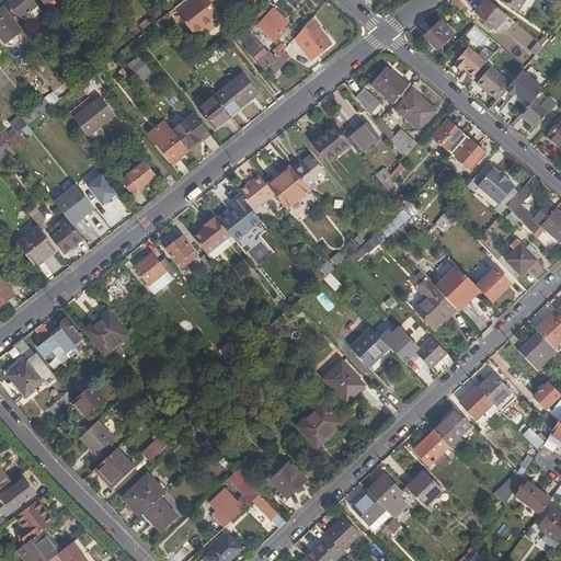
[(31,0),(9,0),(8,1),(26,24),(42,12),(31,0)]
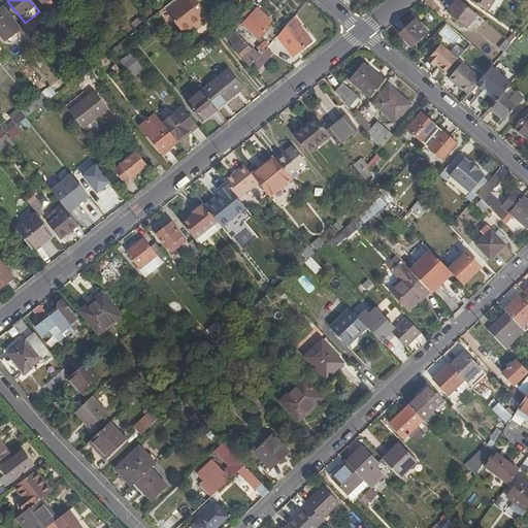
[(183,33),(207,12),(197,0),(186,0),(168,14),(183,33)]
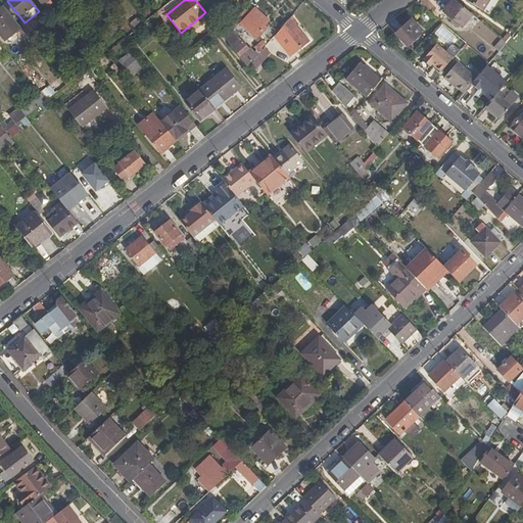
[(462,28),(473,15),(455,0),(444,12),(462,28)]
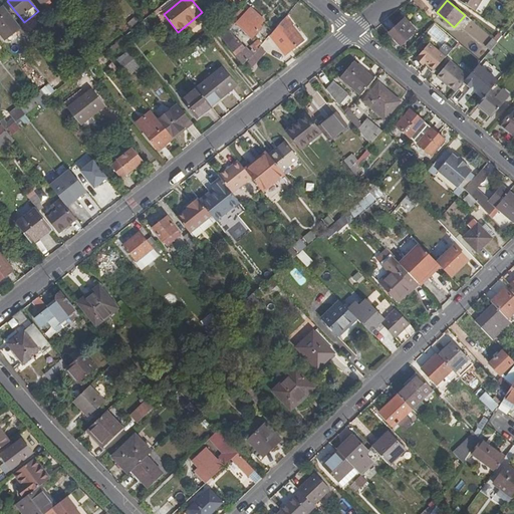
[(458,0),(476,11),(482,0),(458,0)]
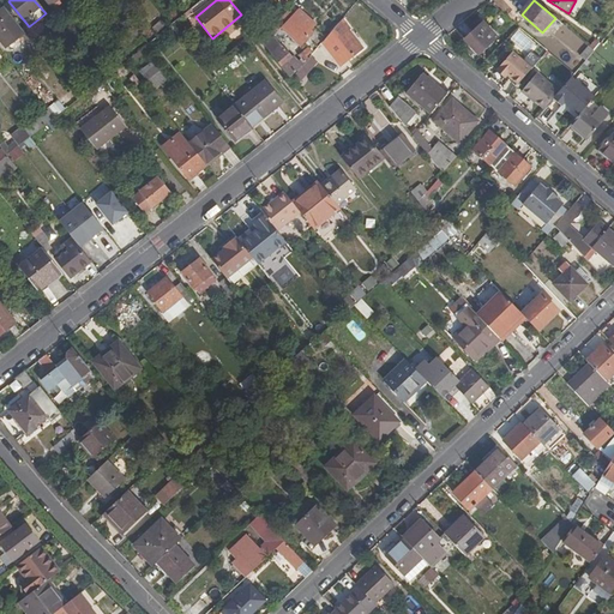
[(2,7),(0,10),(0,40),(6,47),(23,34),(2,7)]
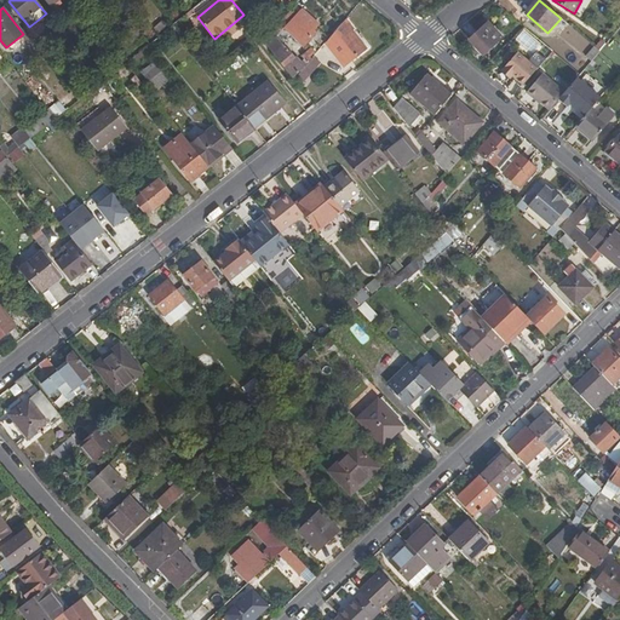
[(298,17),(286,29),(304,46),(308,42),(304,39),(313,30),(298,17)]
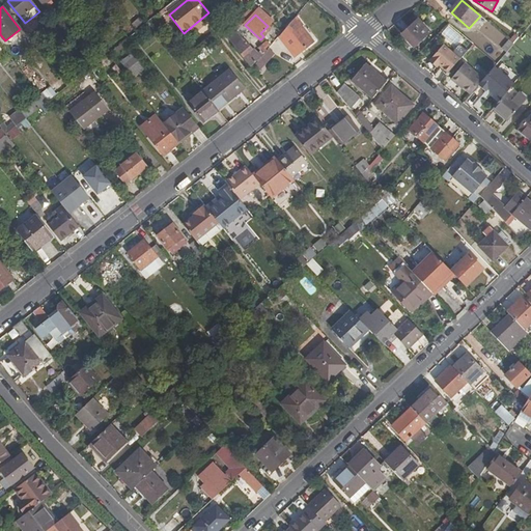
[(304,26),(296,18),(280,36),(295,55),(312,43),(301,28),(304,26)]
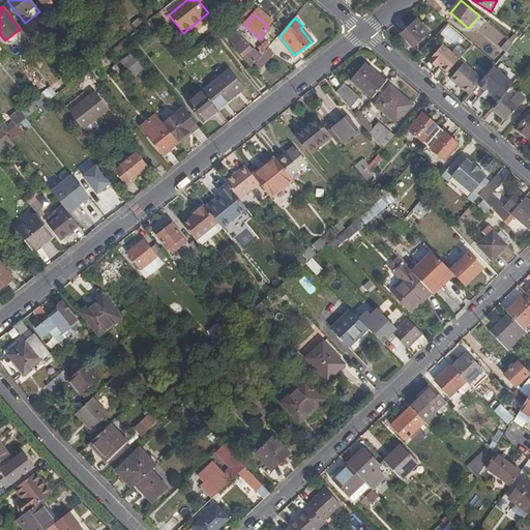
[(418,20),(402,35),(413,47),(430,32),(418,20)]
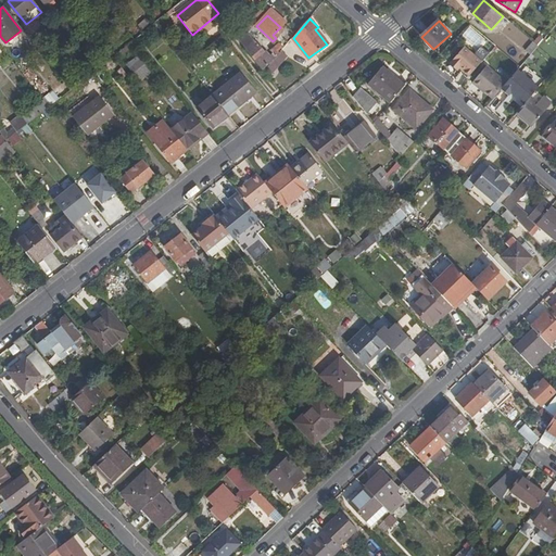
[(150,27),(160,39),(165,35),(155,23),(150,27)]
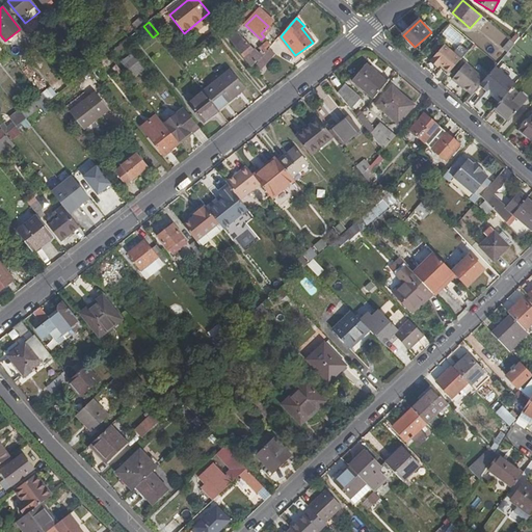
[(441,34),(456,47),(463,37),(448,25),(441,34)]
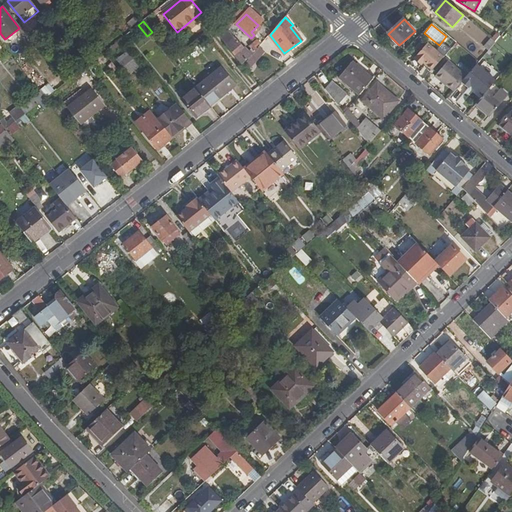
[(115,42),(122,37),(118,32),(111,38),(115,42)]
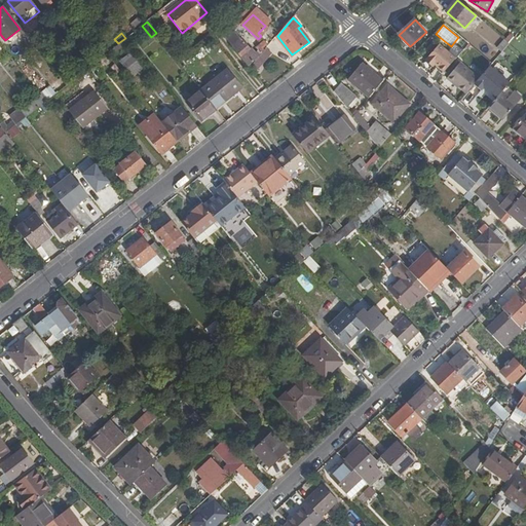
[(248,51),(250,49),(234,33),(228,39),(241,57),(250,67),(256,60),(248,51)]
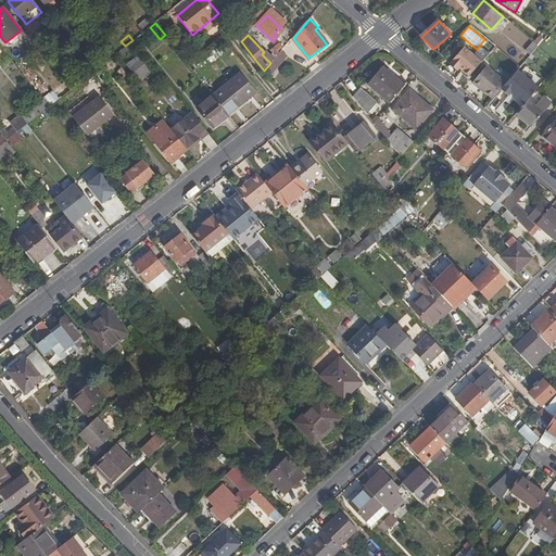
[(540,36),(533,42),(538,46),(544,39),(540,36)]
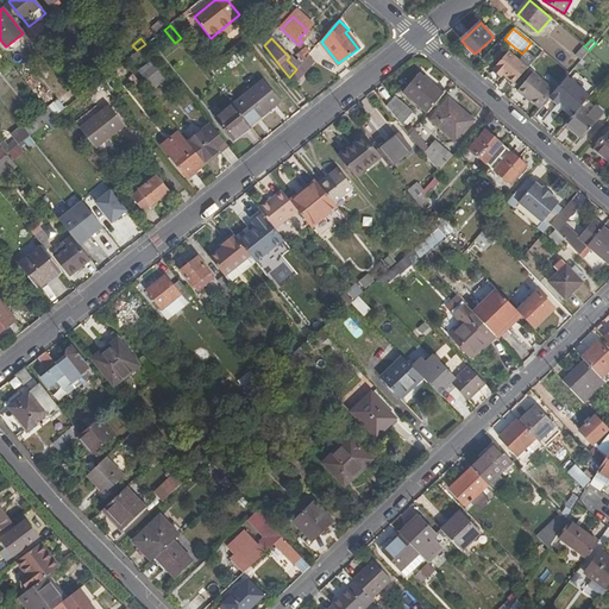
[(119,54),(126,48),(121,41),(113,46),(119,54)]
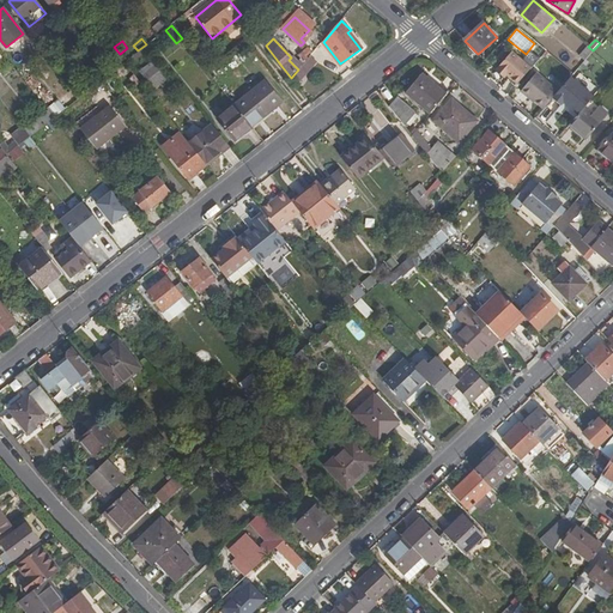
[(145,59),(153,52),(147,44),(132,56),(135,62),(144,56),(145,59)]
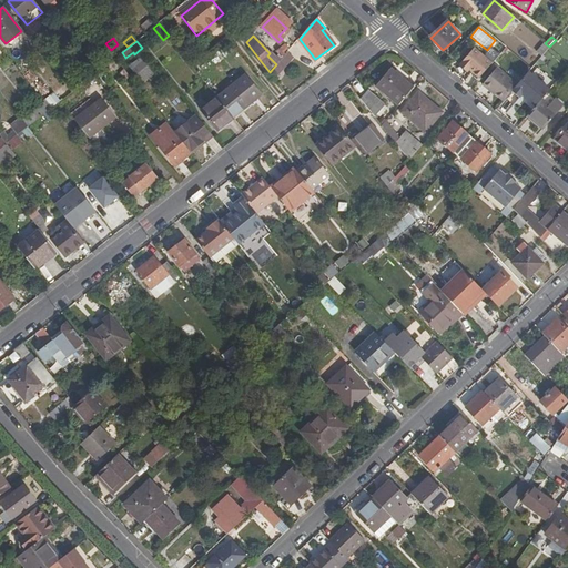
[(536,52),(541,57),(549,47),(545,43),(536,52)]
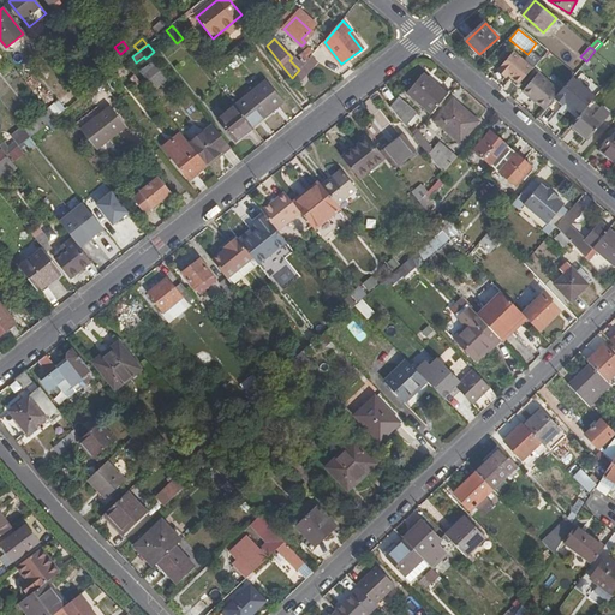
[(302,60),(305,64),(311,57),(314,54),(308,48),(298,57),(302,60)]
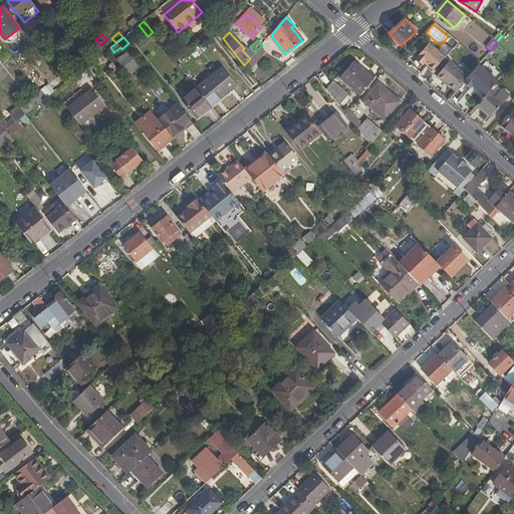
[(426,62),(435,70),(446,57),(430,43),(417,57),(424,64),(426,62)]
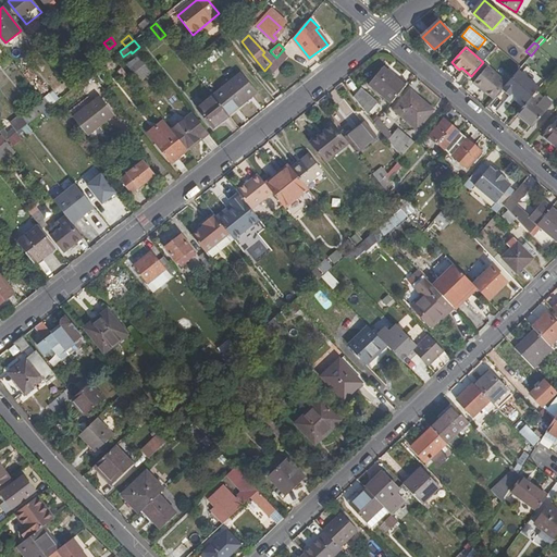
[(264,71),(270,77),(286,57),(282,51),(276,58),(273,62),(271,63),(264,71)]
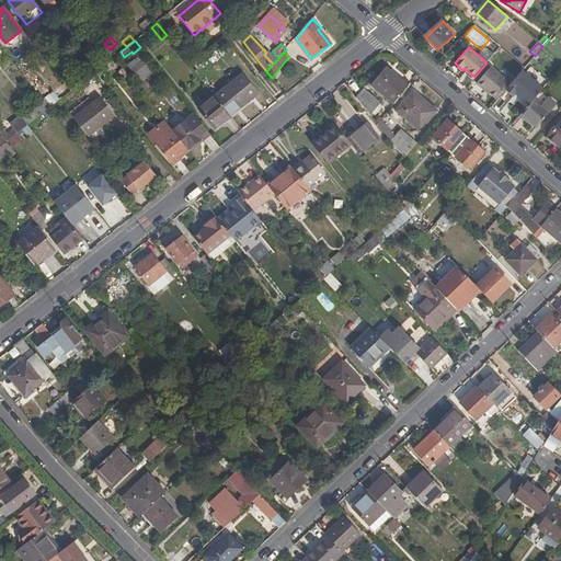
[(264,55),(273,64),(275,63),(278,58),(275,55),(272,58),(266,53),(264,55)]
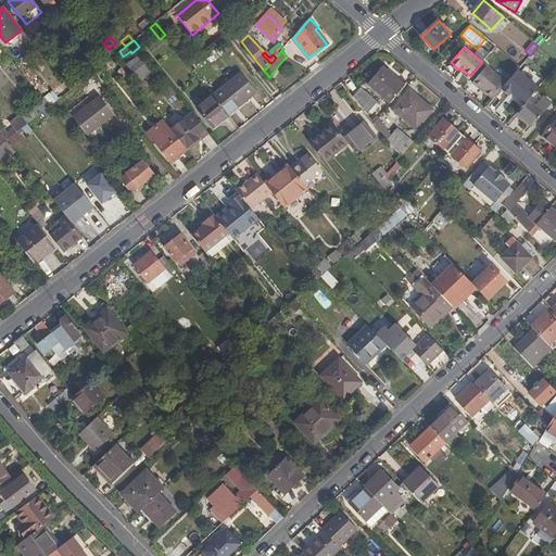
[(517,59),(523,63),(529,58),(522,52),(517,59)]
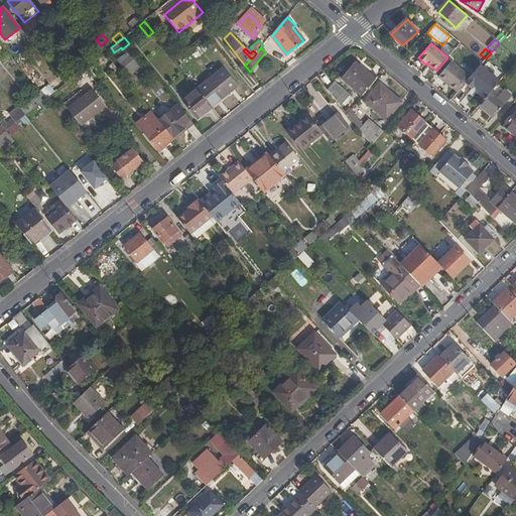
[(102,49),(83,65),(86,68),(105,52),(102,49)]
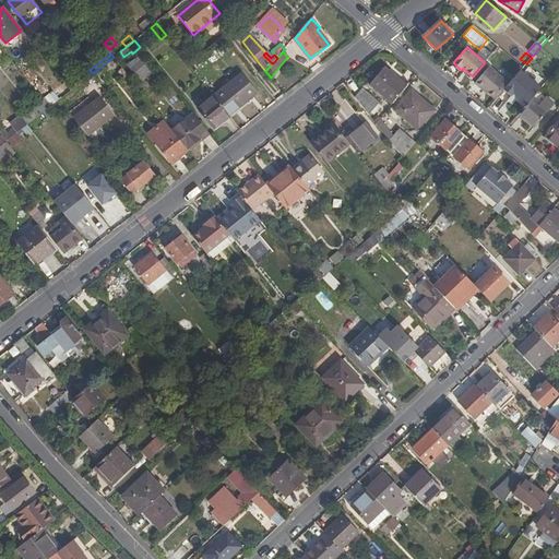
[(142,58),(129,68),(140,82),(153,71),(142,58)]
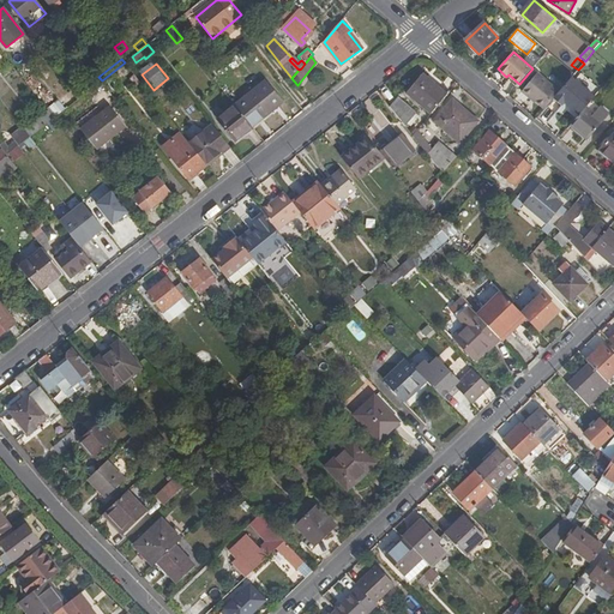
[(530,96),(546,109),(553,100),(560,91),(537,73),(522,91),(529,97),(530,96)]
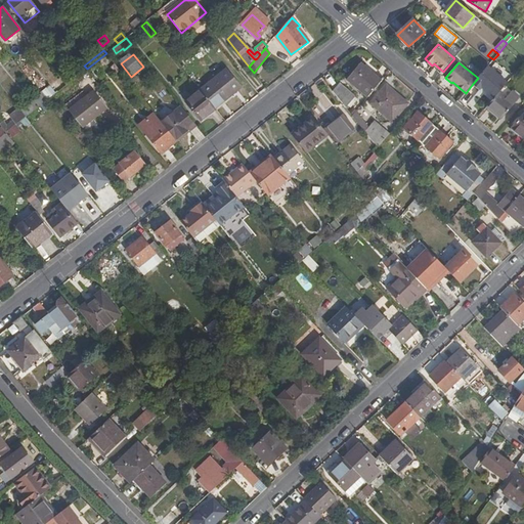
[(348,80),(368,97),(381,82),(360,64),(348,80)]
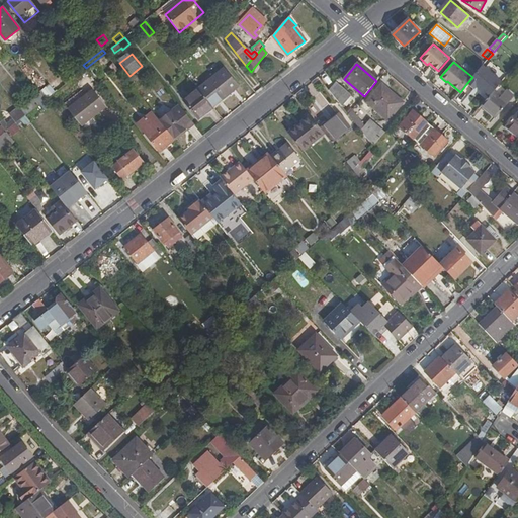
[(472,77),(466,84),(472,90),(475,87),(487,97),(501,82),(482,66),(472,77)]
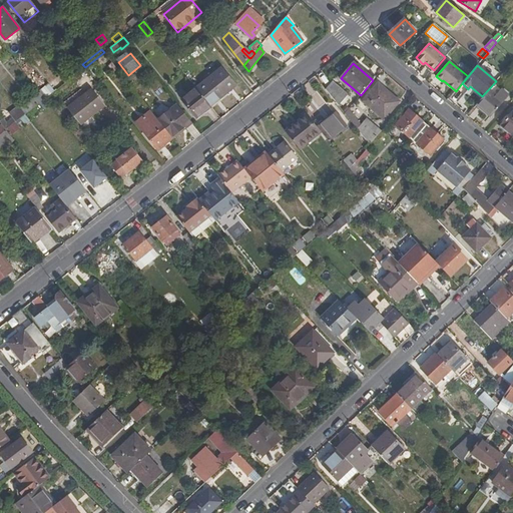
[(75,83),(89,72),(85,67),(72,78),(71,78),(75,83)]
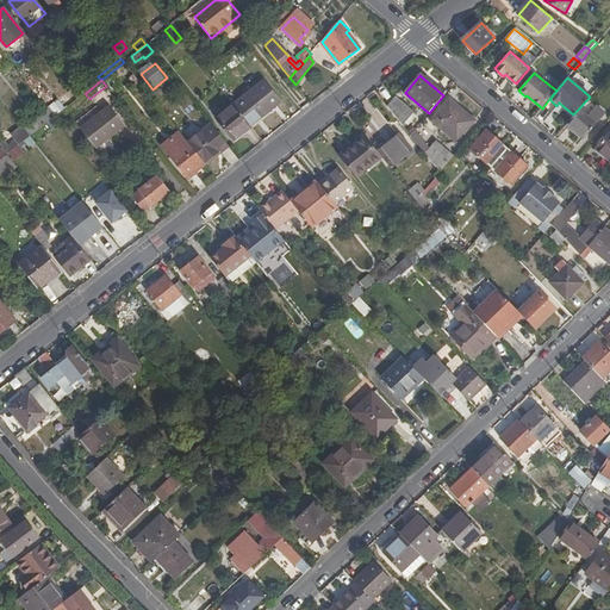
[(265,80),(234,105),(251,128),(282,103),(265,80)]
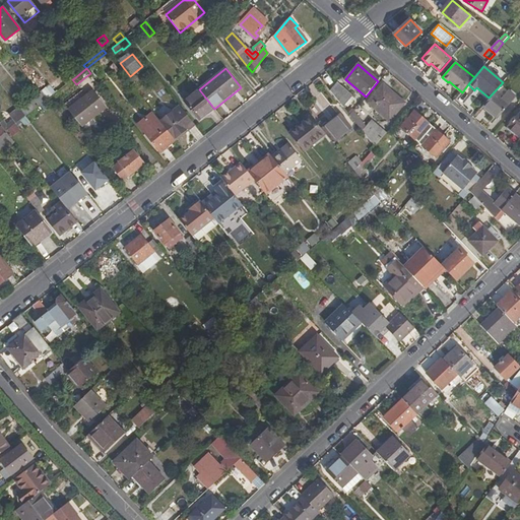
[(66,71),(60,76),(61,77),(66,84),(72,79),(73,79),(66,71)]
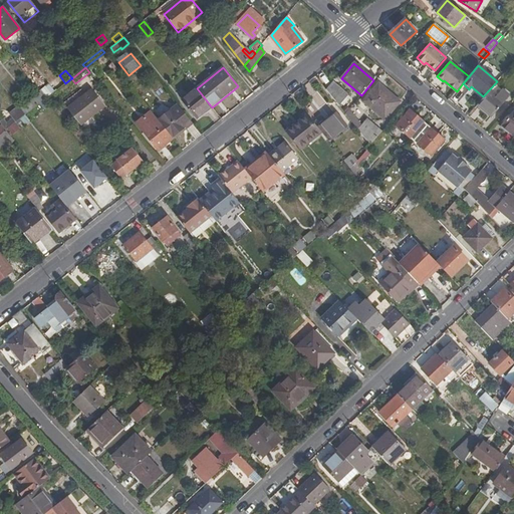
[(60,76),(40,92),(45,99),(65,83),(60,76)]
